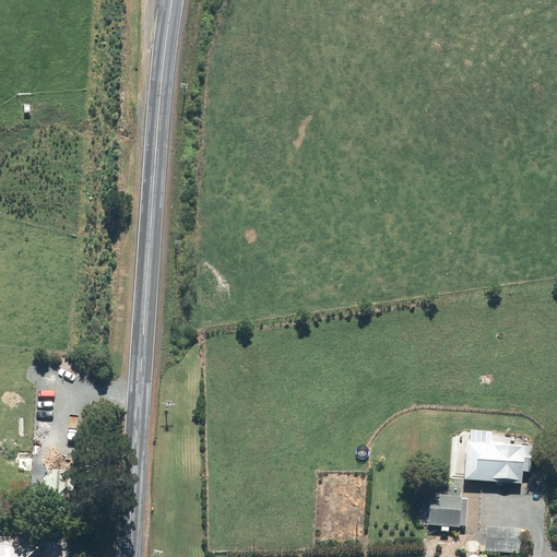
[(529,471),(530,460),(524,460),(525,446),(467,440),(464,478),(521,483),(522,471),(529,471)]
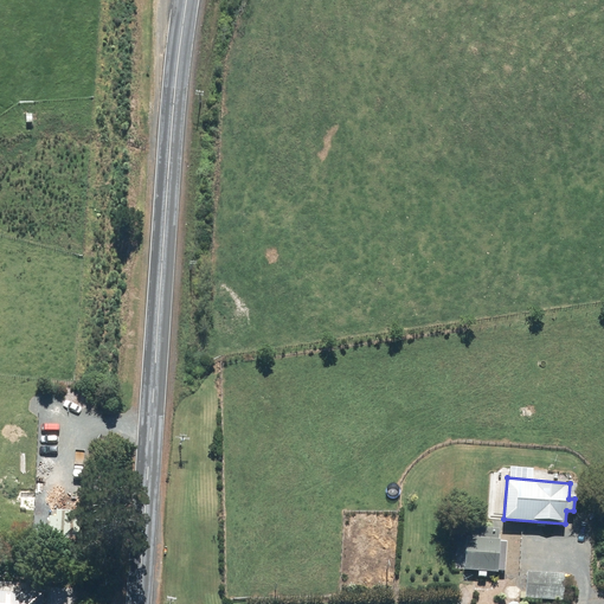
[(507,539),(500,539),(500,528),(471,528),(471,535),(467,535),(467,570),(506,570),(507,539)]
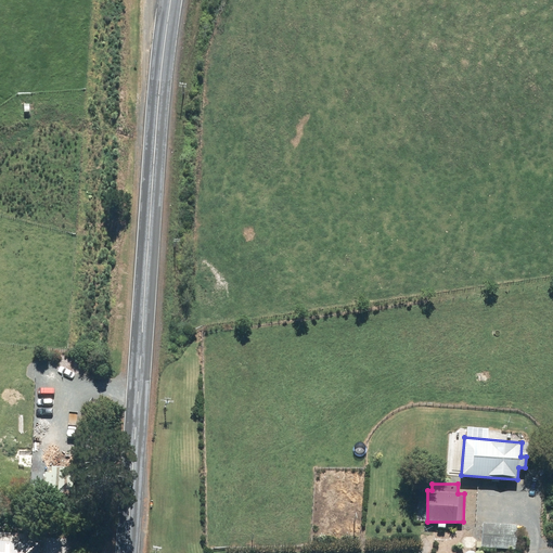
[(483,545),(515,548),(517,525),(484,523),(483,545)]
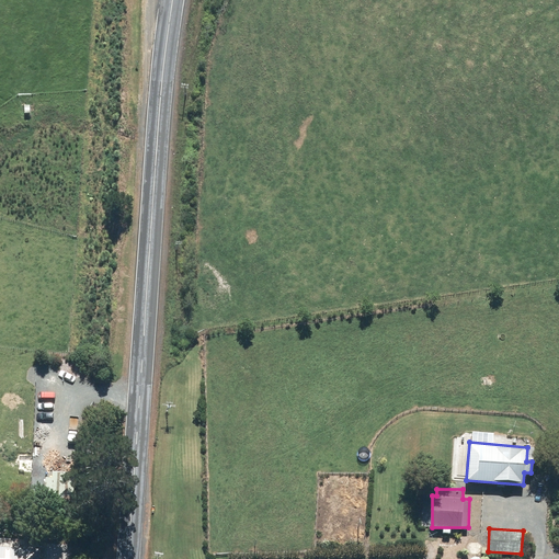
[(0,558),(38,558),(40,548),(0,546),(0,558)]
